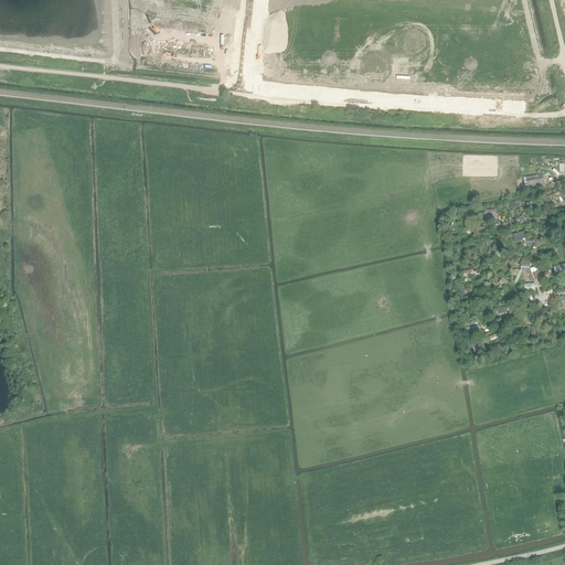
[(528,189),(544,184),(543,176),(536,174),(525,177),(528,189)]
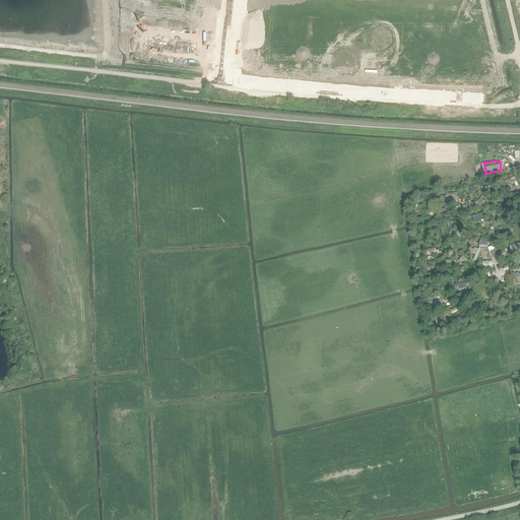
[(447,193),(448,203),(454,202),(454,204),(460,204),(459,192),(447,193)]
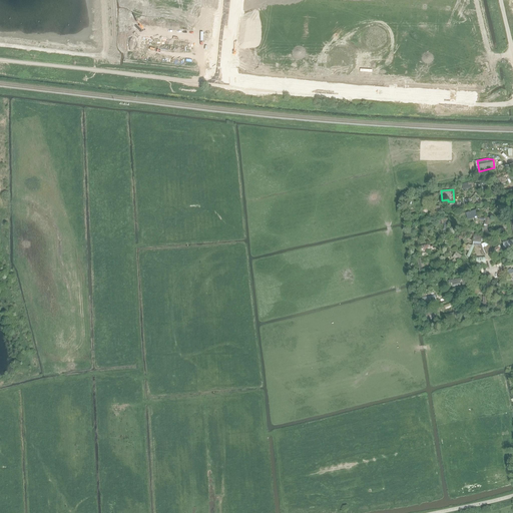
[(448,219),(437,220),(437,224),(445,224),(445,229),(449,229),(448,219)]
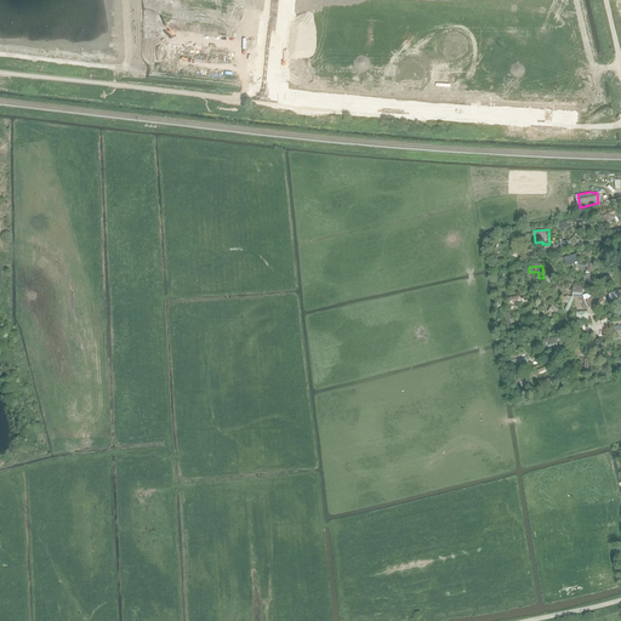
[(585,294),(585,285),(575,285),(574,297),(584,297),(582,307),(593,307),(593,302),(592,302),(592,295),(585,294)]
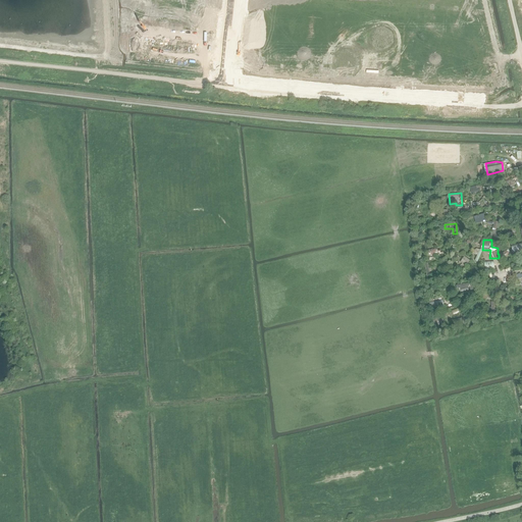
[(515,254),(521,252),(521,243),(513,246),(515,254)]
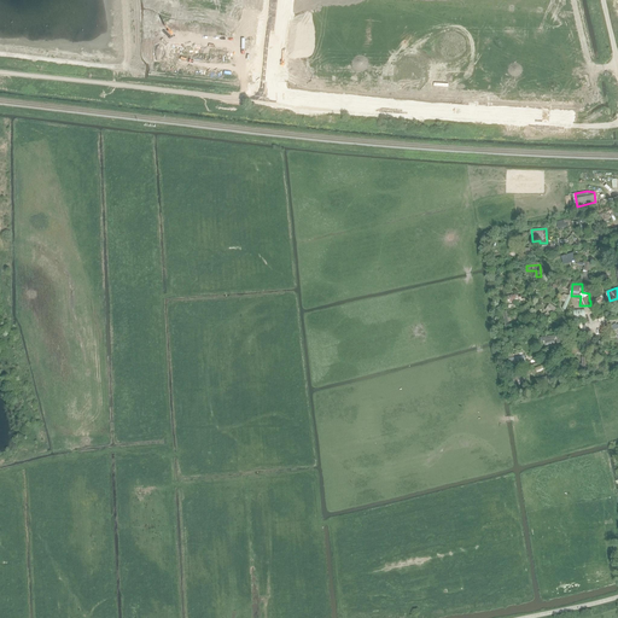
[(593,308),(604,302),(601,297),(595,299),(595,302),(592,304),(593,308)]
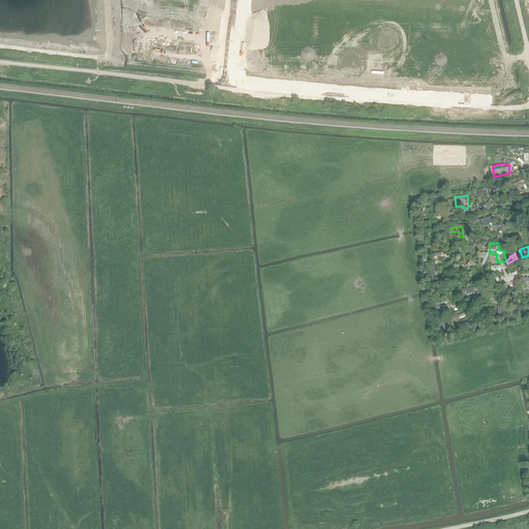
[(474,270),(478,263),(472,259),(468,266),(474,270)]
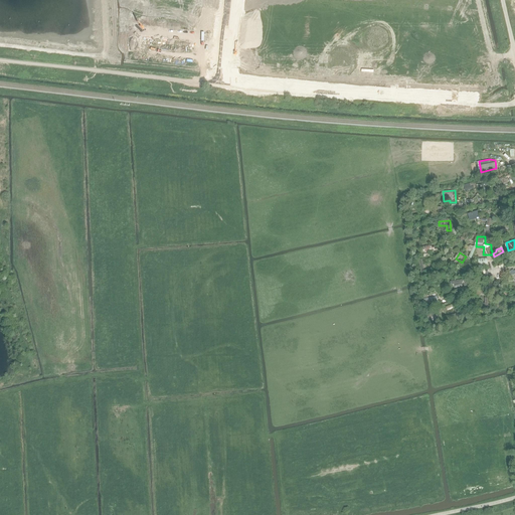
[(464,280),(452,281),(452,285),(456,285),(456,287),(469,286),(468,277),(464,277),(464,280)]
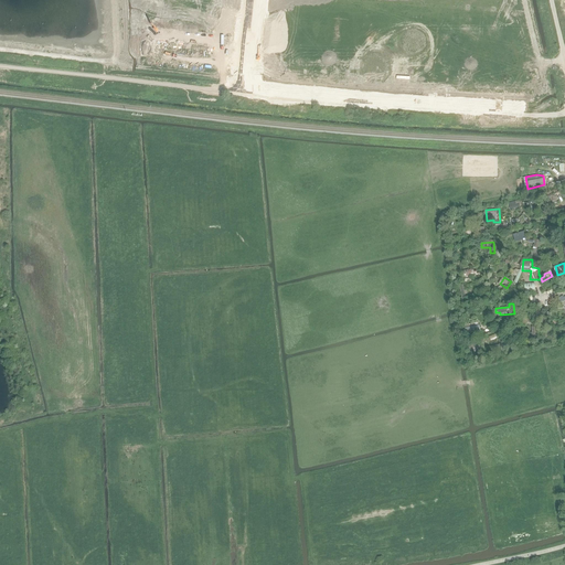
[(467,336),(482,332),(480,322),(465,326),(467,336)]
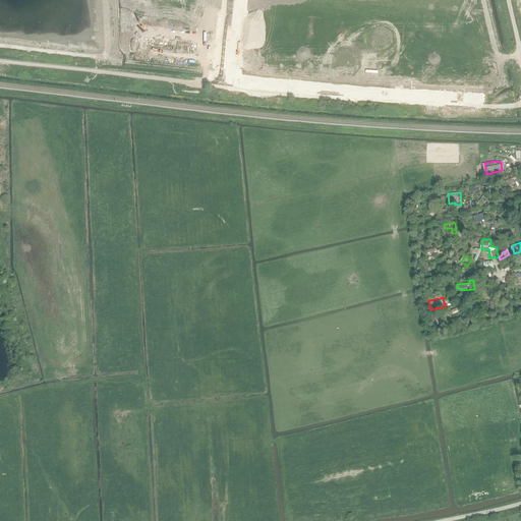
[(463,317),(453,321),(454,323),(466,319),(465,313),(462,314),(463,317)]
